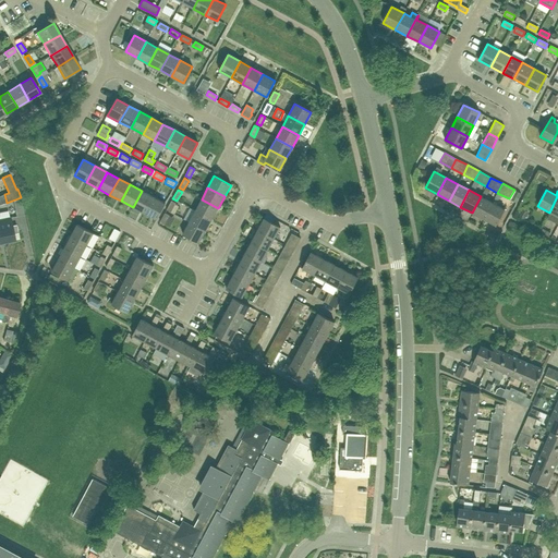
[(133,207),(144,214),(153,197),(142,191),(133,207)]
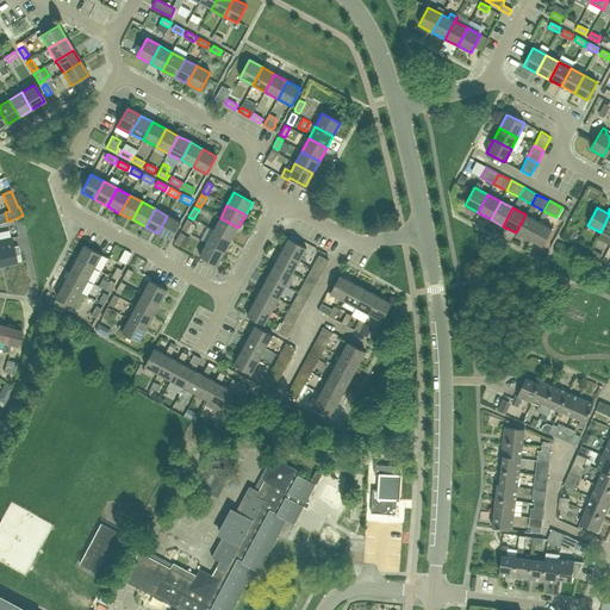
[(539,222),(526,215),(516,232),(529,240),(539,222)]
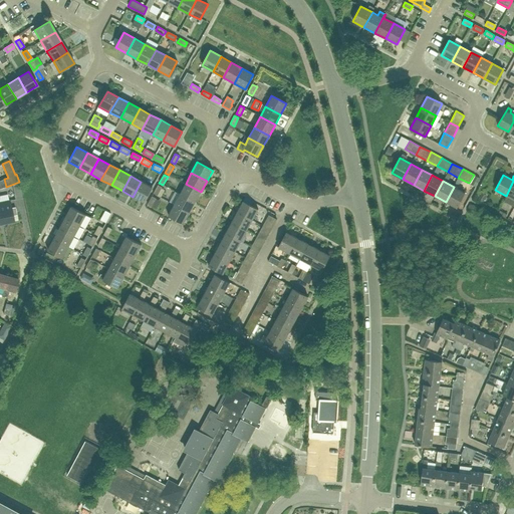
[(152,188),(141,182),(133,197),(144,203),(152,188)]
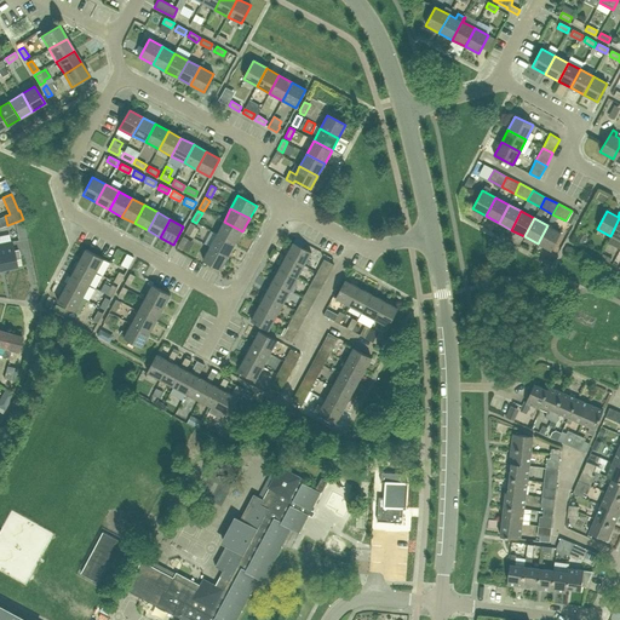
[(27,239),(23,222),(13,223),(15,227),(7,228),(10,237),(17,236),(17,241),(27,239)]
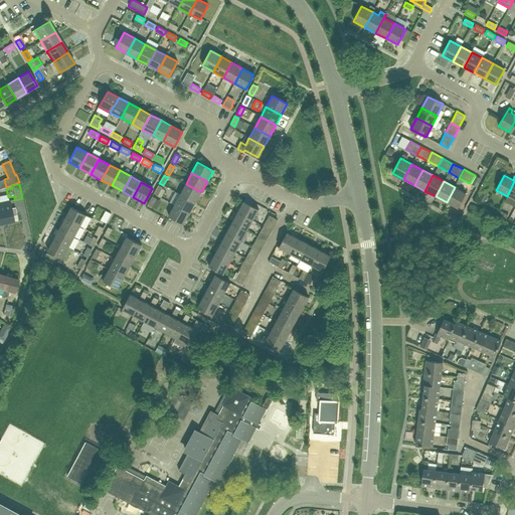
[(201,192),(186,184),(180,194),(195,203),(201,192)]
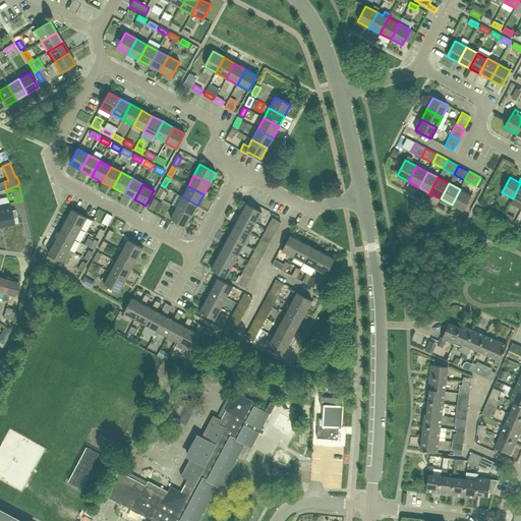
[(164,190),(160,188),(156,195),(160,198),(164,190)]
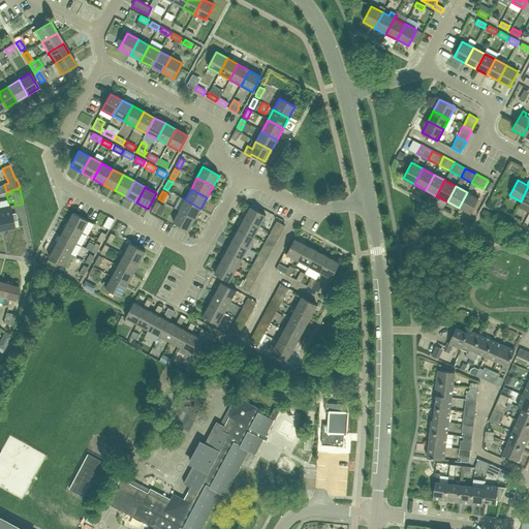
[(478,198),(467,192),(459,208),(470,214),(478,198)]
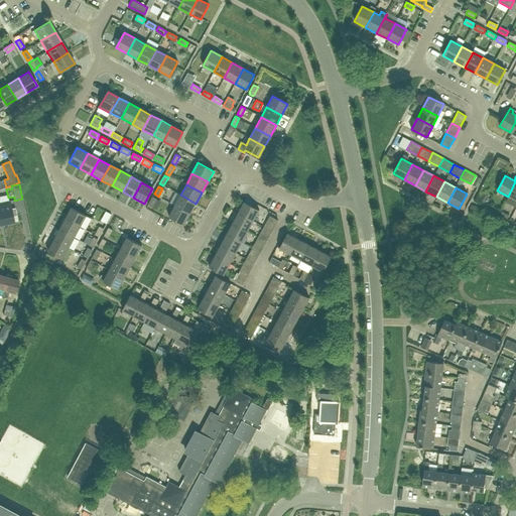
[(189,214),(196,204),(180,195),(174,206),(189,214)]
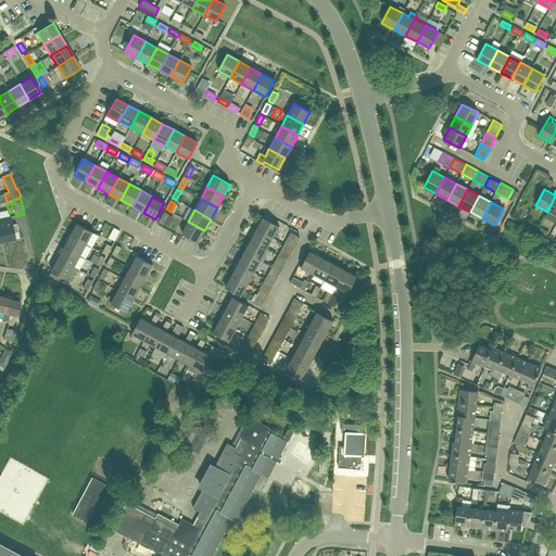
[(168,215),(164,213),(160,222),(164,224),(168,215)]
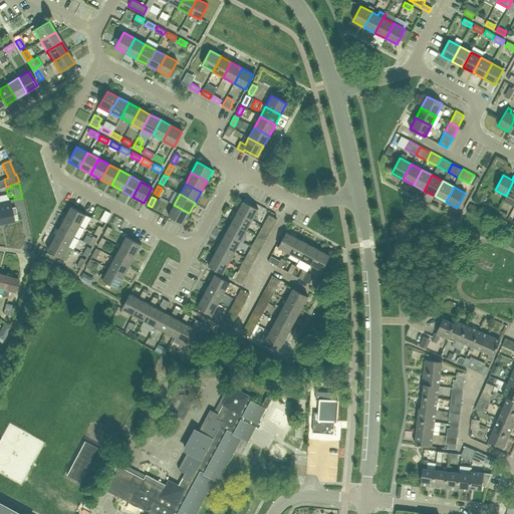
[(9,200),(0,201),(0,219),(1,224),(13,221),(12,215),(16,215),(14,207),(10,208),(9,200)]
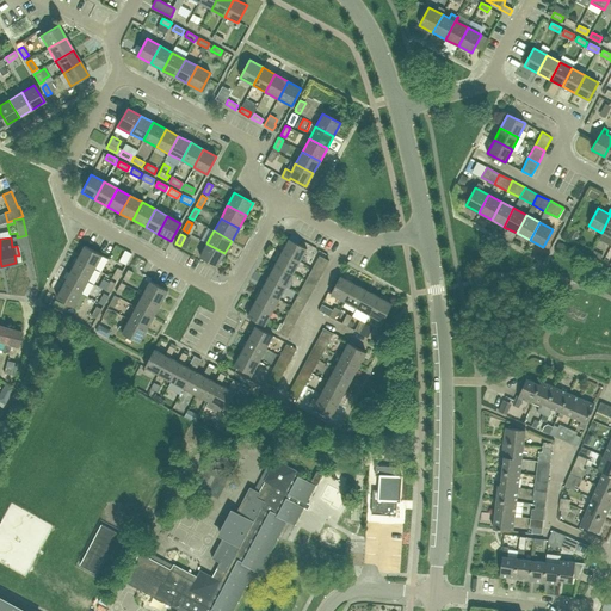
[(289,240),(282,253),(300,263),(307,250),(289,240)]
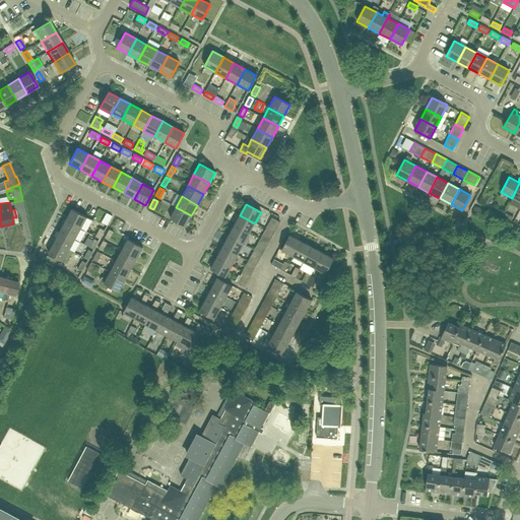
[(191,215),(176,207),(170,218),(185,226),(191,215)]
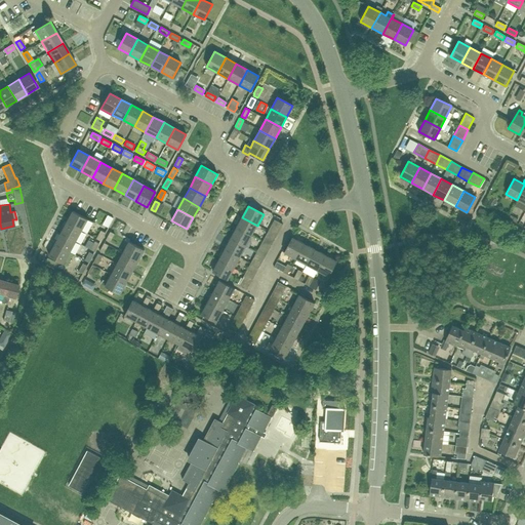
[(73,211),(67,223),(82,231),(88,219),(73,211)]
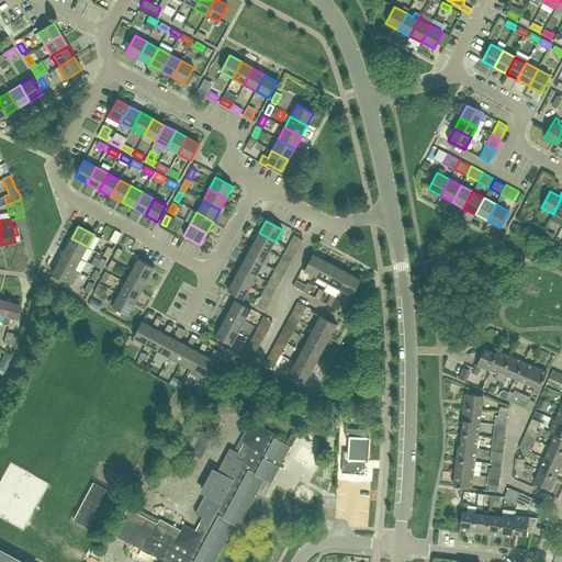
[(253,244),(269,253),(276,242),(259,233),(253,244)]
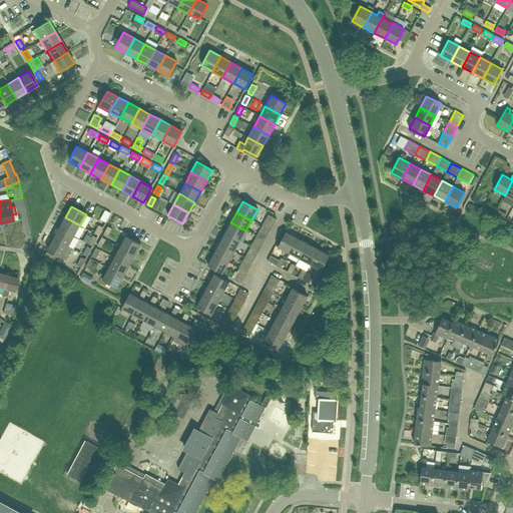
[(268,214),(262,225),(270,230),(276,218),(268,214)]
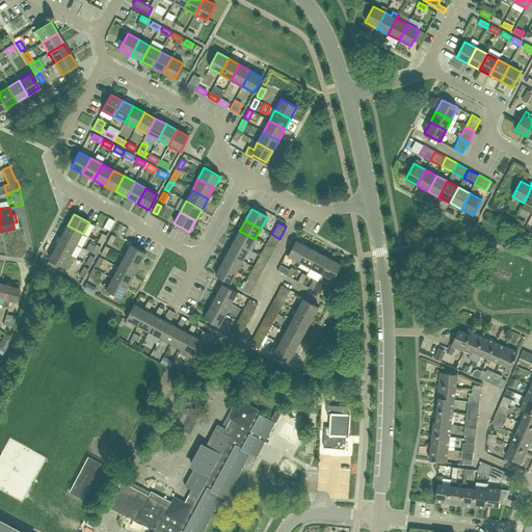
[(83,234),(68,225),(61,237),(77,245),(83,234)]
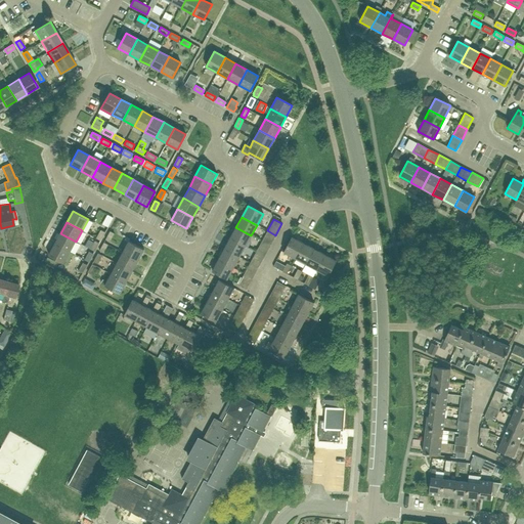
[(251,235),(235,227),(230,238),(246,247),(251,235)]
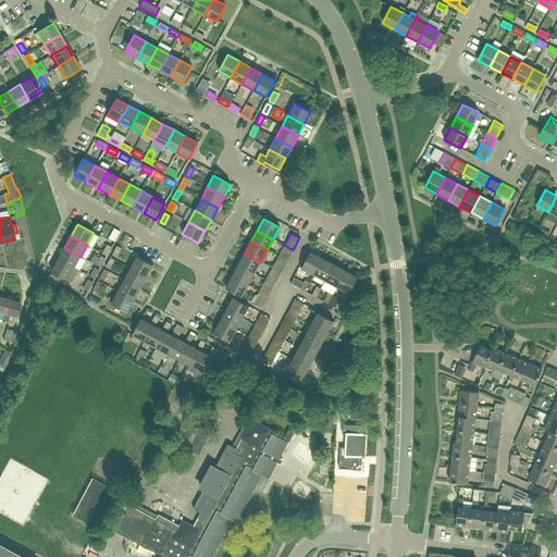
[(111,247),(107,245),(102,254),(107,256),(111,247)]
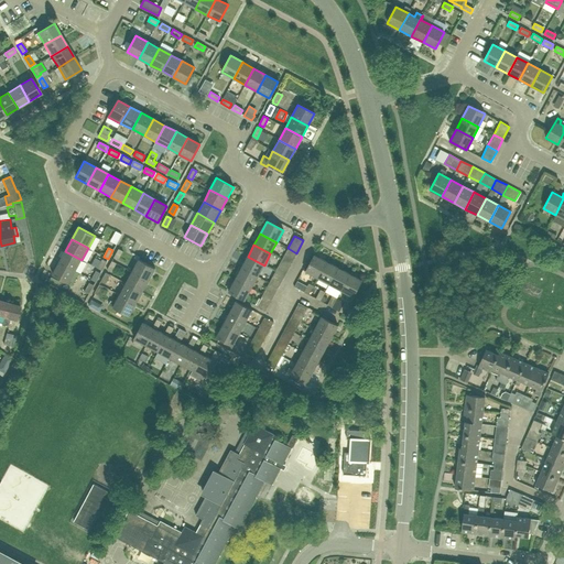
[(296,253),(288,248),(281,260),(291,264),(296,253)]
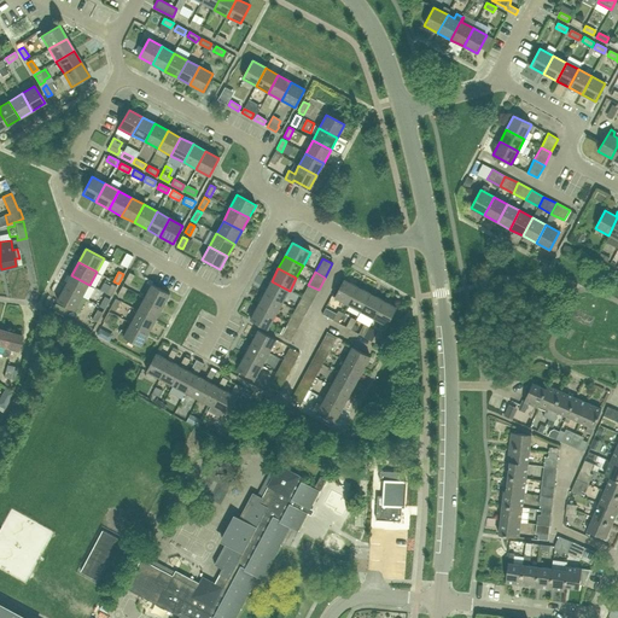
[(135,275),(129,273),(124,283),(129,285),(135,275)]
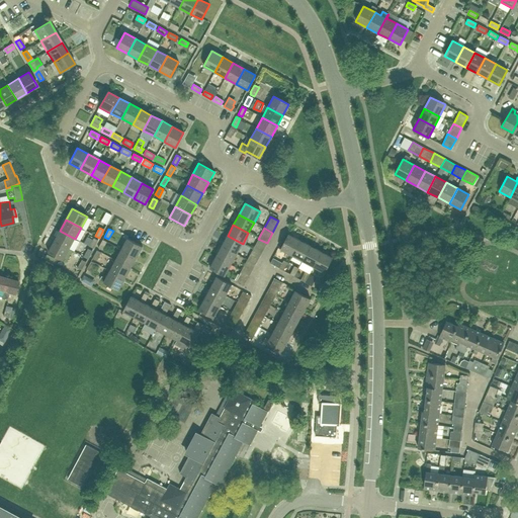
[(54,241),(69,249),(75,239),(60,231),(54,241)]
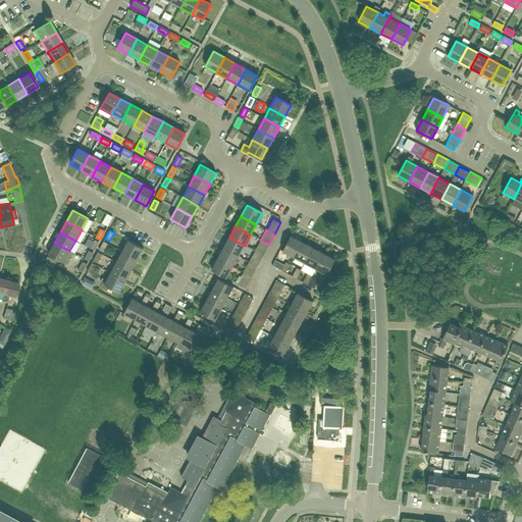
[(282,251),(294,257),(302,242),(291,236),(282,251)]
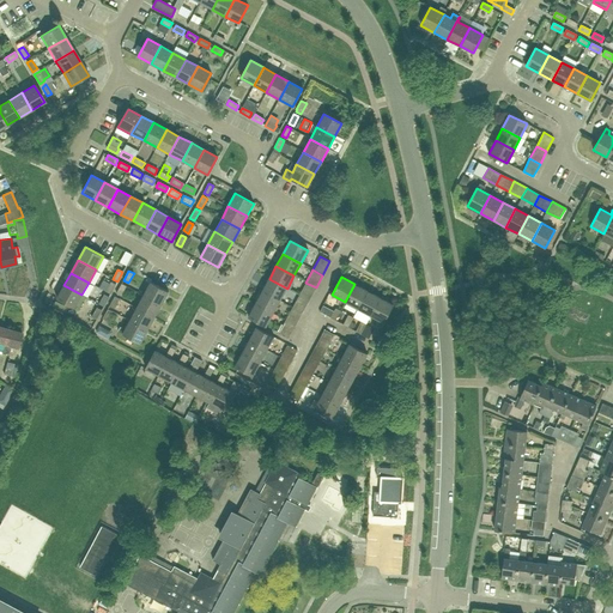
[(262,291),(280,302),(287,289),(269,279),(262,291)]
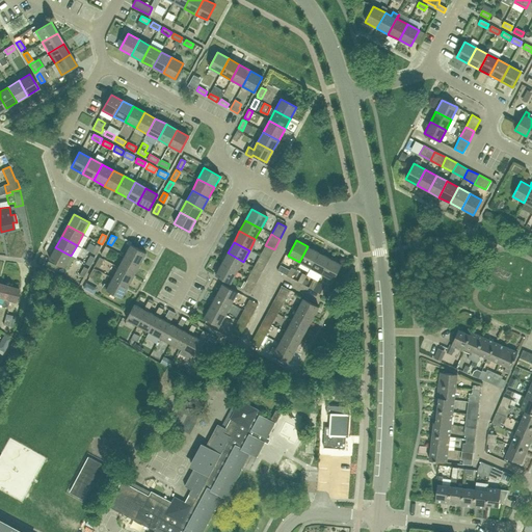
[(101,246),(97,244),(91,253),(96,255),(101,246)]
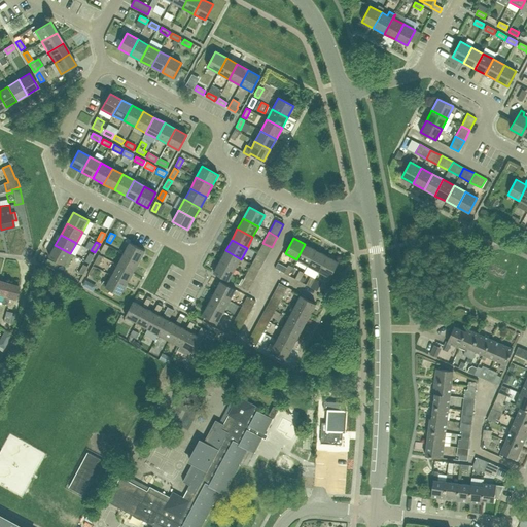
[(124,254),(138,262),(144,251),(129,243),(124,254)]
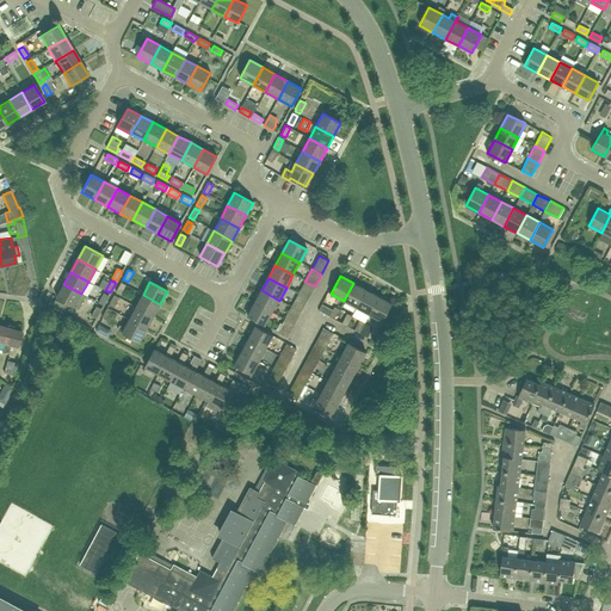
[(315,287),(304,282),(298,294),(308,300),(315,287)]
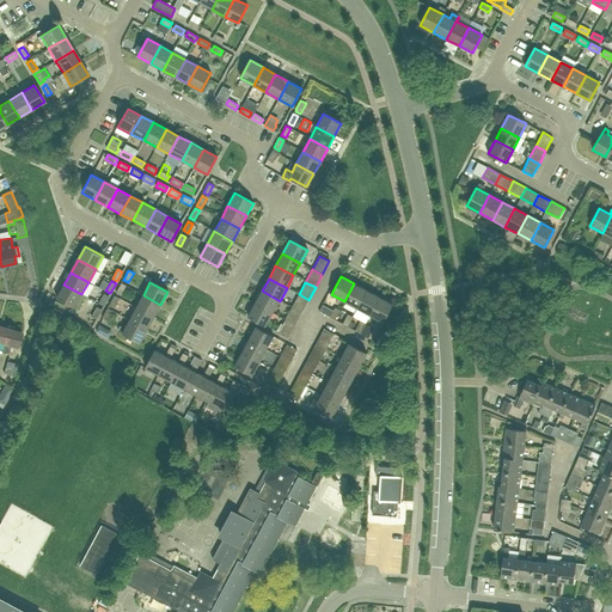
[(126,286),(121,283),(116,293),(121,295),(126,286)]
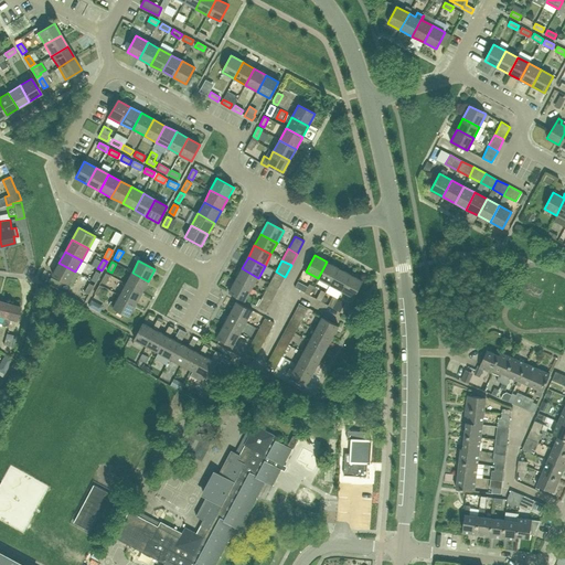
[(318,278),(330,285),(339,268),(327,262),(318,278)]
